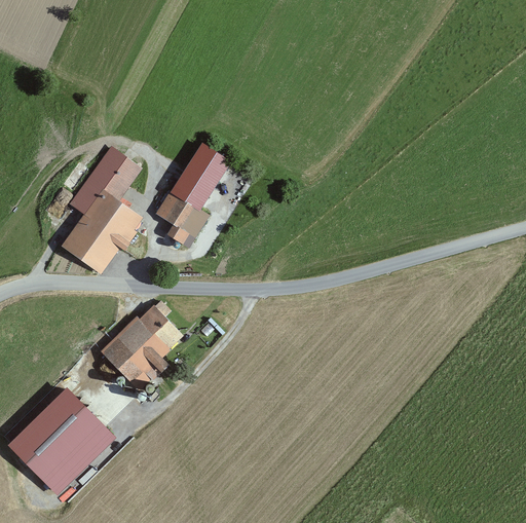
[(98,265),(137,213),(115,197),(139,165),(112,146),(72,200),(87,213),(66,241),(98,265)]
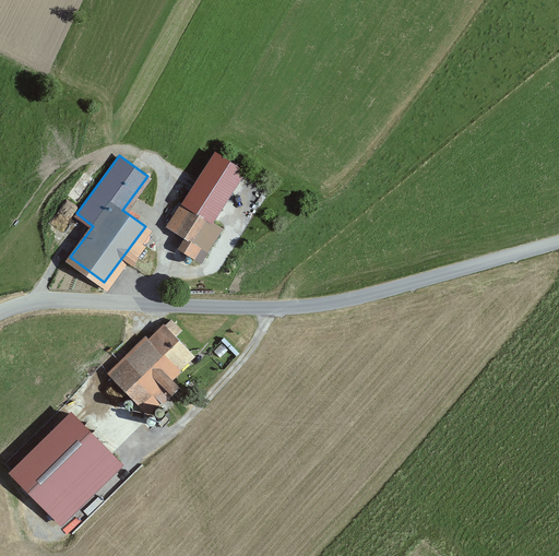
[(189,190),(165,227),(187,241),(211,203),(189,190)]
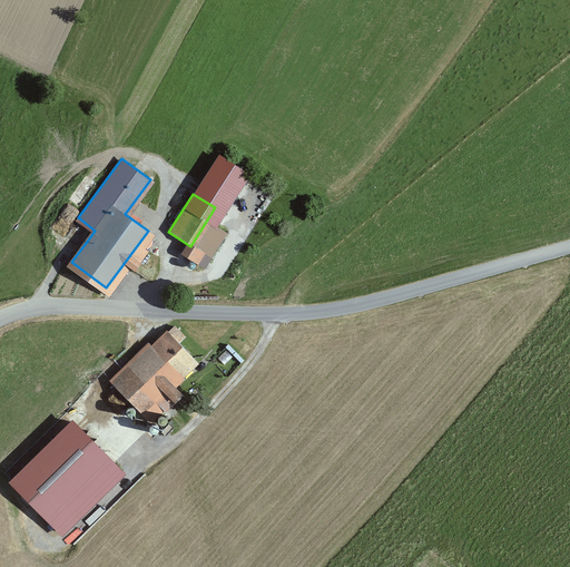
[(185,246),(182,255),(195,260),(198,251),(185,246)]
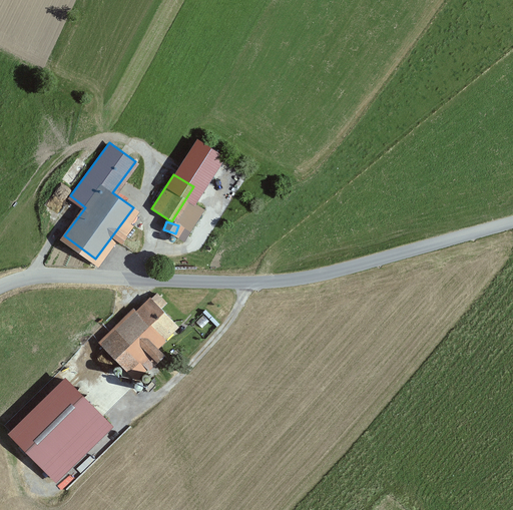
[(176,323),(149,297),(102,344),(129,370),(176,323)]
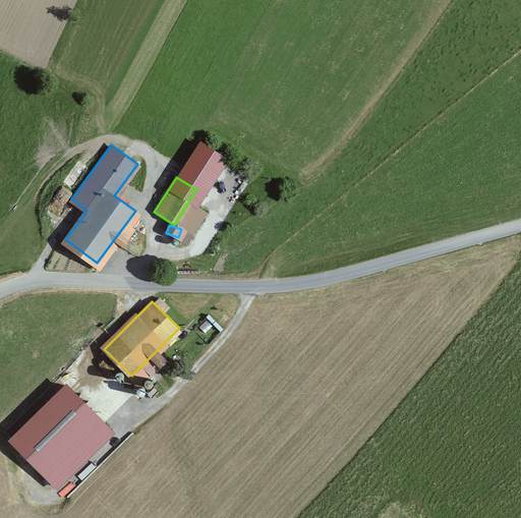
[(116,432),(66,382),(6,441),(56,491),(116,432)]
